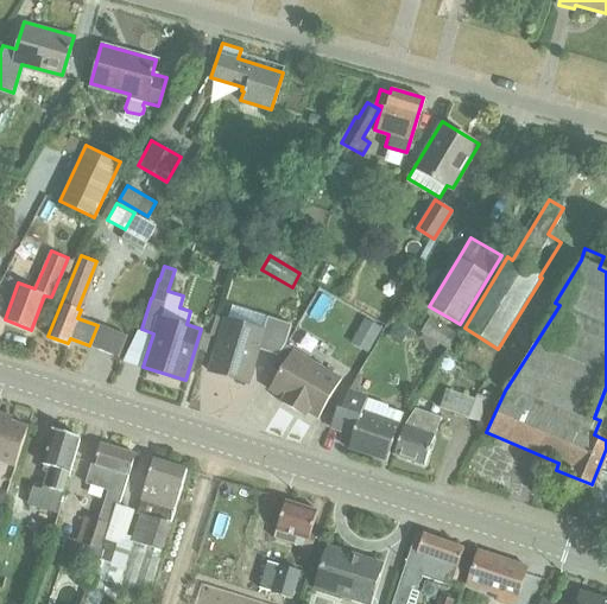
[(258,347),(278,354),(284,343),(290,322),(231,303),(209,369),(247,381),(258,347)]
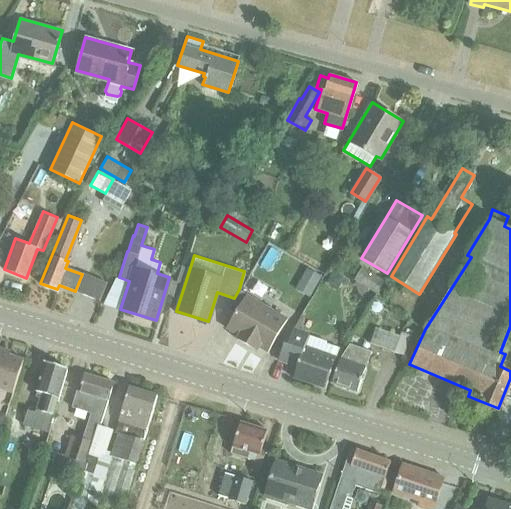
[(310,263),(298,281),(312,291),(325,273),(310,263)]
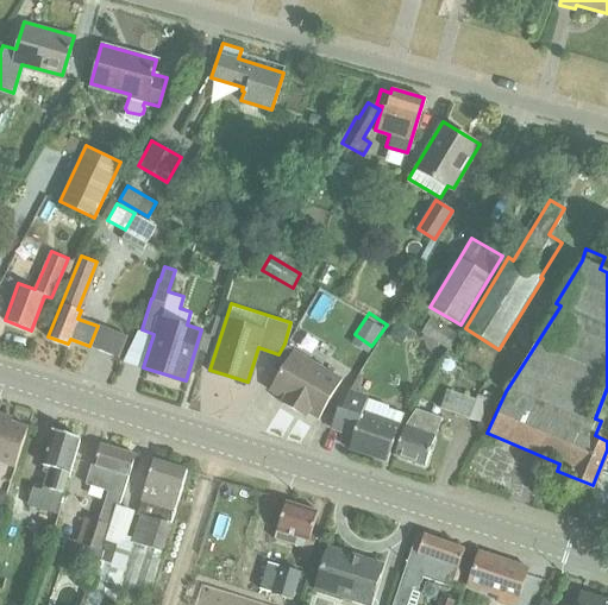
[(284,344),(279,354),(271,365),(280,370),(269,389),(283,397),(281,402),(295,410),(298,407),(317,418),(342,378),(284,344)]
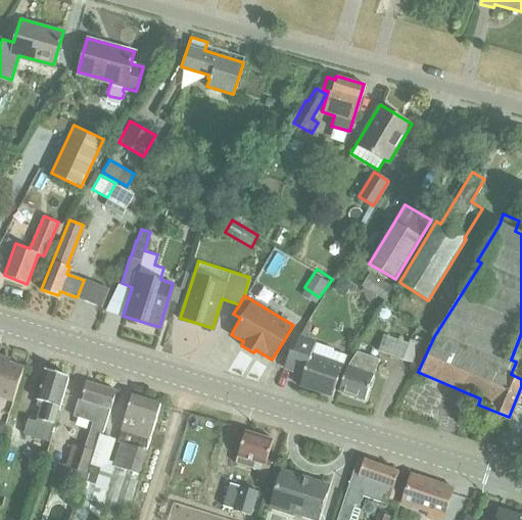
[(378,349),(401,359),(412,362),(419,341),(409,337),(407,342),(383,333),(378,349)]
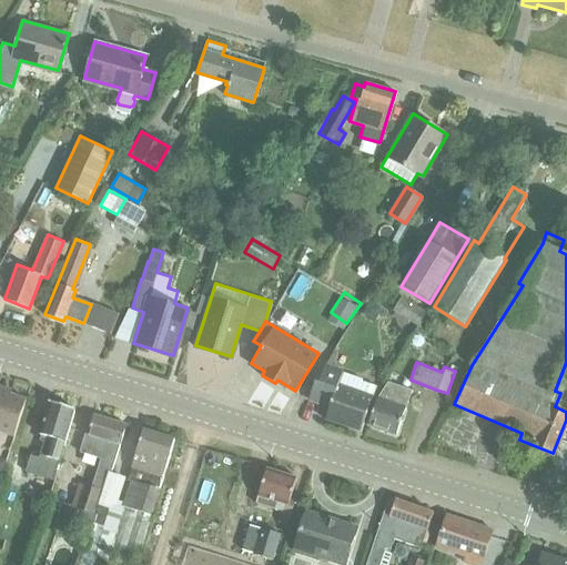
[(309,397),(330,404),(325,417),(360,430),(375,384),(361,380),(361,377),(324,365),(319,382),(314,381),(309,397)]
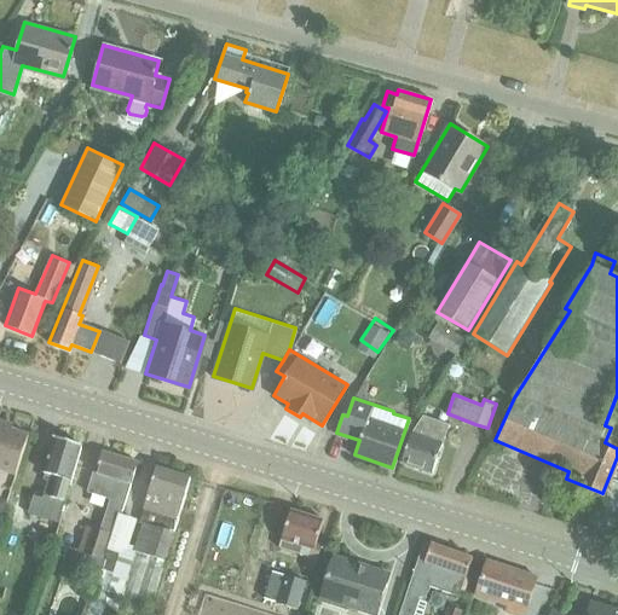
[(400,460),(432,473),(449,423),(423,413),(411,433),(400,460)]
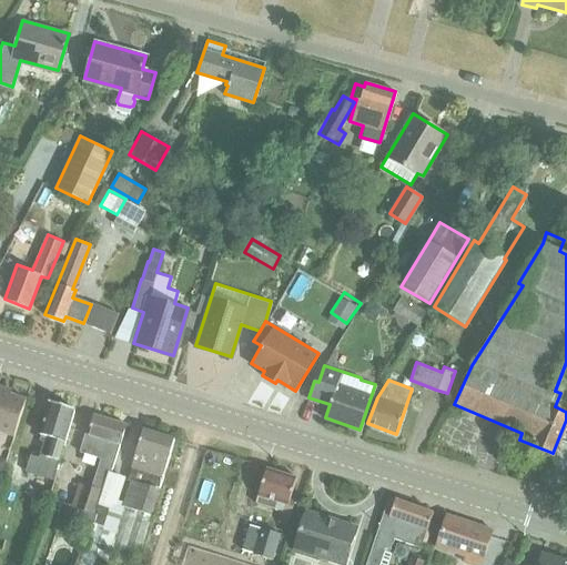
[(0,430),(13,434),(24,397),(9,392),(10,389),(0,384),(0,430)]
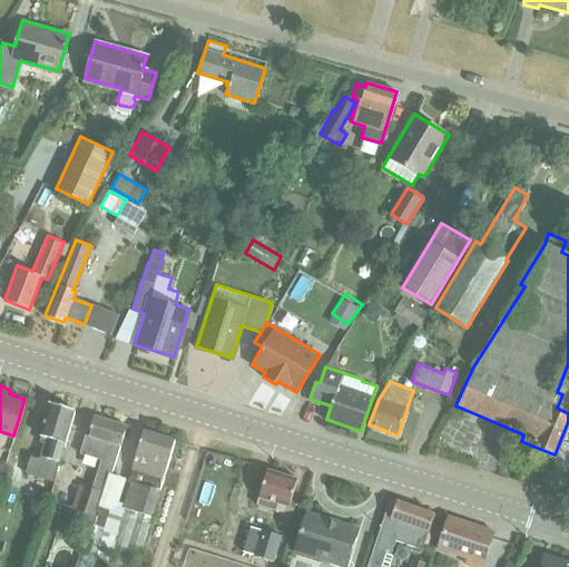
[(29,455),(27,465),(25,471),(52,480),(74,409),(48,401),(38,433),(39,433),(38,440),(42,441),(38,457),(29,455)]
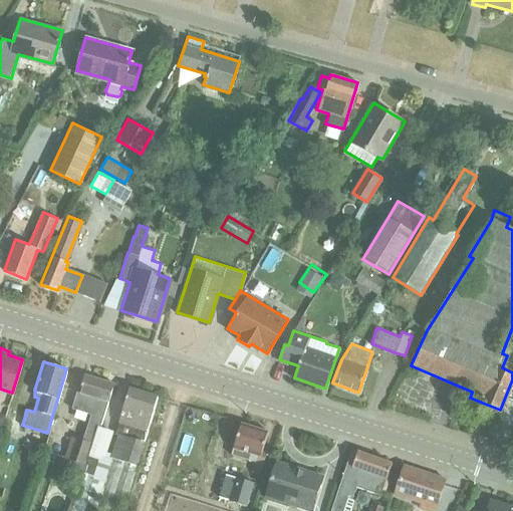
[(104,410),(112,381),(84,373),(79,391),(77,390),(71,407),(90,414),(81,439),(70,435),(63,456),(60,455),(57,467),(83,475),(86,464),(85,463),(87,456),(97,426),(98,424),(99,424),(104,410)]
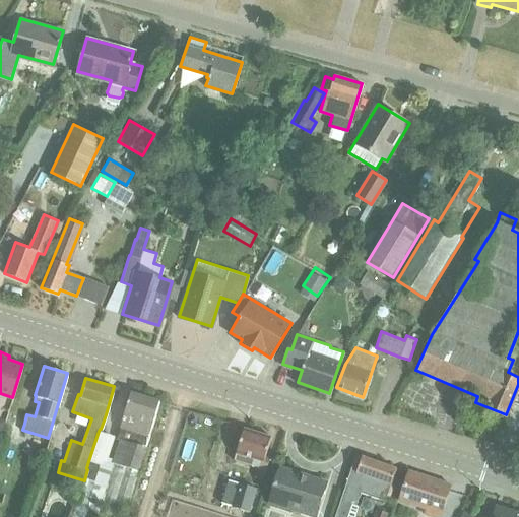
[(120,427),(117,437),(133,442),(134,441),(145,444),(159,400),(131,391),(120,427)]
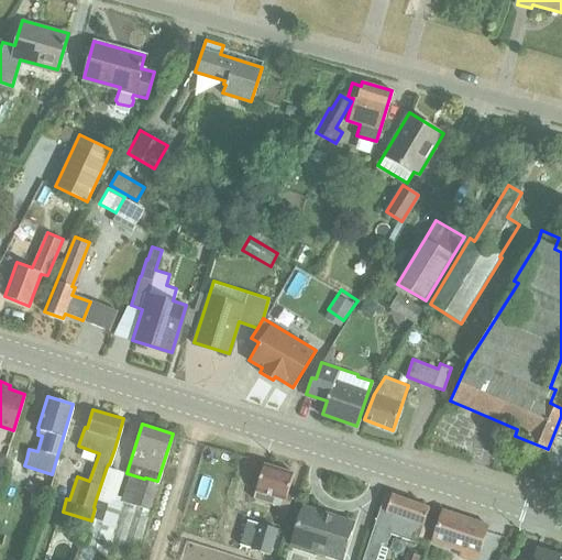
[(285,494),(291,472),(263,463),(252,497),(278,505),(275,515),(284,518),(290,496),(285,494)]
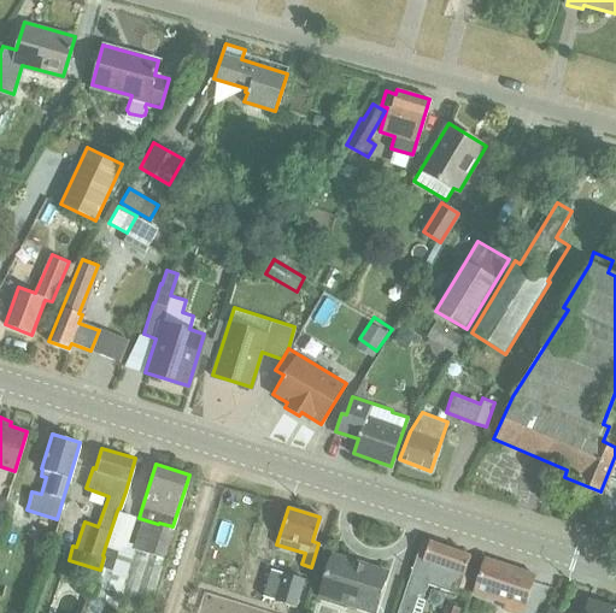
[(84,597),(78,612),(100,612),(105,600),(119,605),(122,596),(147,605),(171,530),(144,522),(135,519),(136,517),(117,511),(105,547),(109,548),(97,584),(92,582),(87,599),(84,597)]
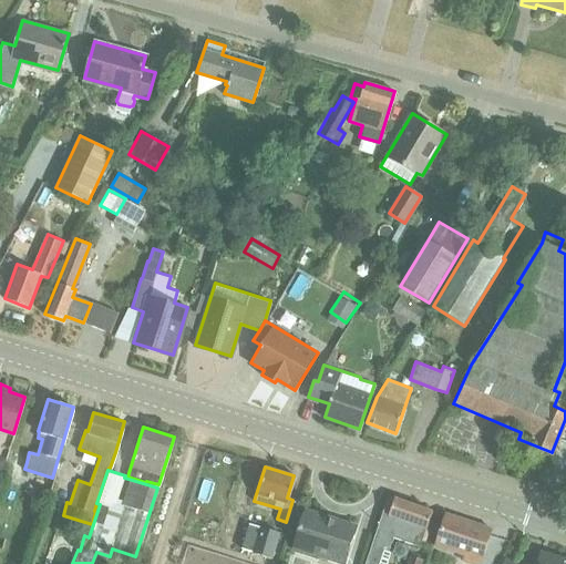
[(432,511),(388,495),(363,563),(377,563),(383,545),(389,547),(393,536),(420,545),(432,511)]
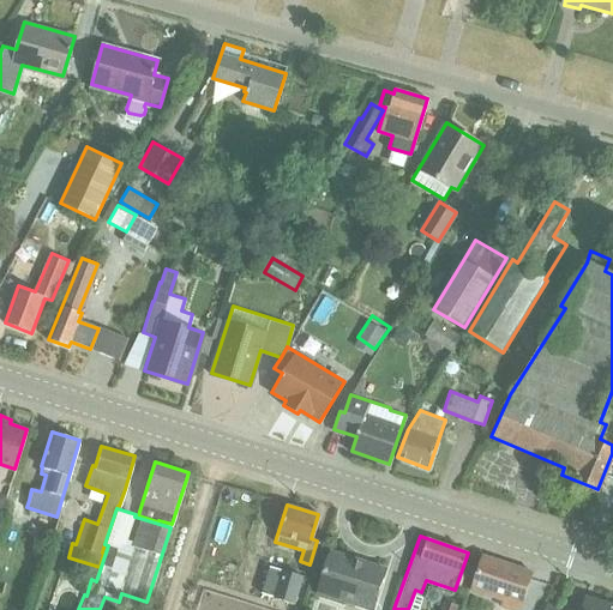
[(317,593),(342,602),(343,599),(372,609),(385,568),(330,550),(317,593)]
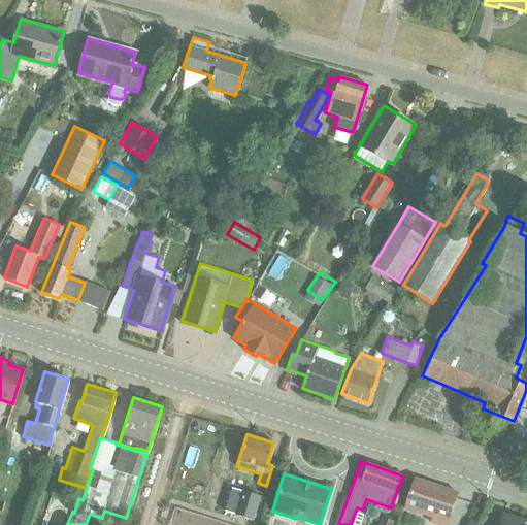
[(457,492),(442,487),(415,478),(405,506),(433,515),(431,520),(446,524),(457,492)]
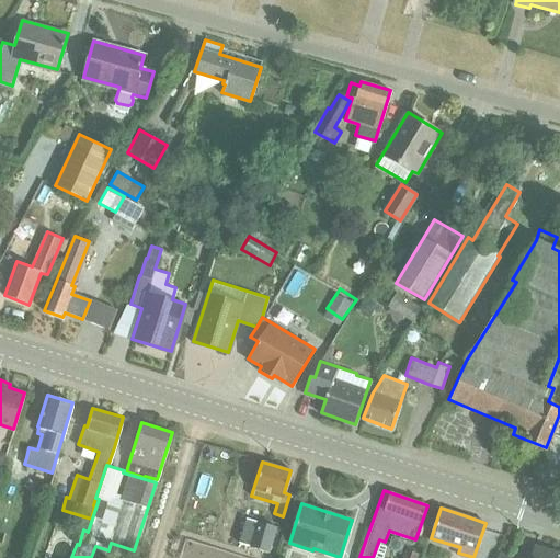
[(247,517),(239,542),(250,545),(250,546),(269,551),(276,526),(258,521),(247,517)]
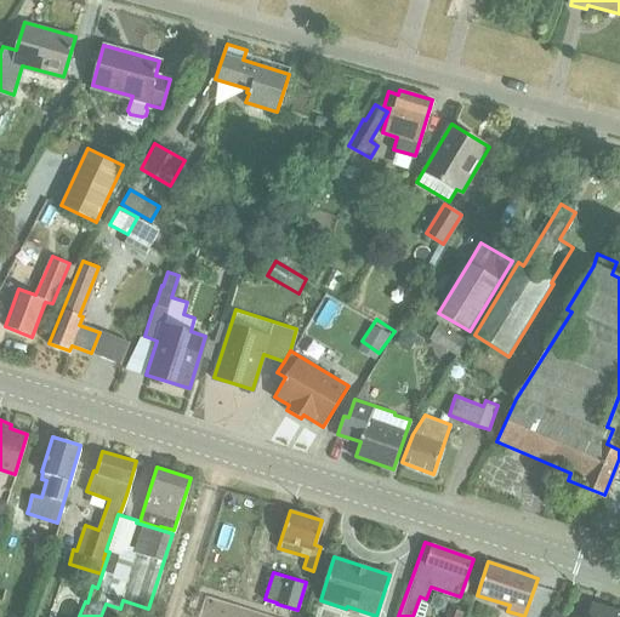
[(587,616),(619,616),(619,610),(592,603),(587,616)]
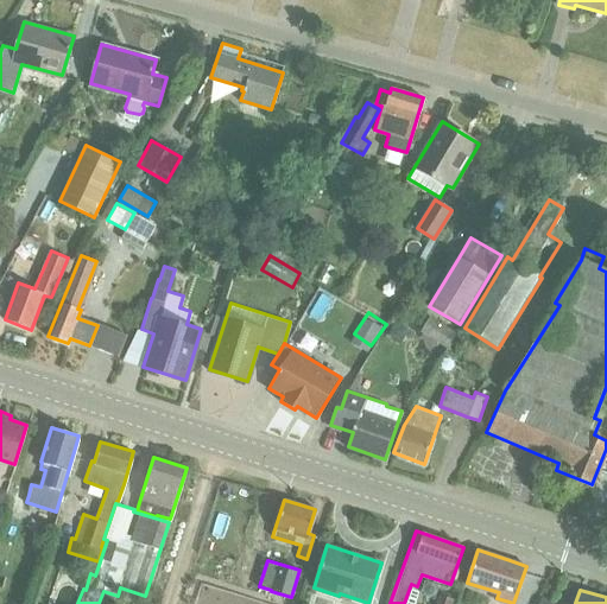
[(451,603),(454,598),(438,593),(435,603),(451,603)]
